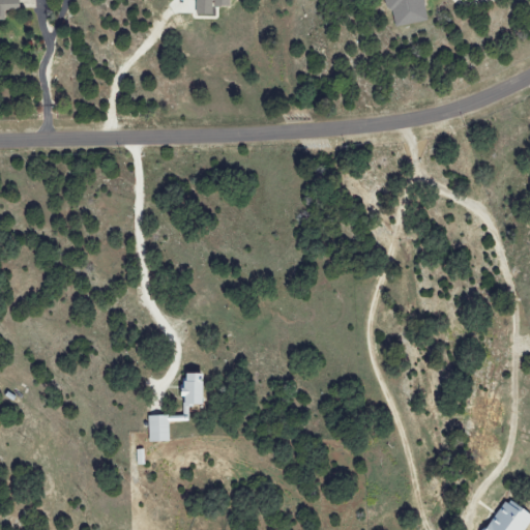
[(0,0),(0,22),(6,22),(6,9),(23,9),(23,0),(0,0)]
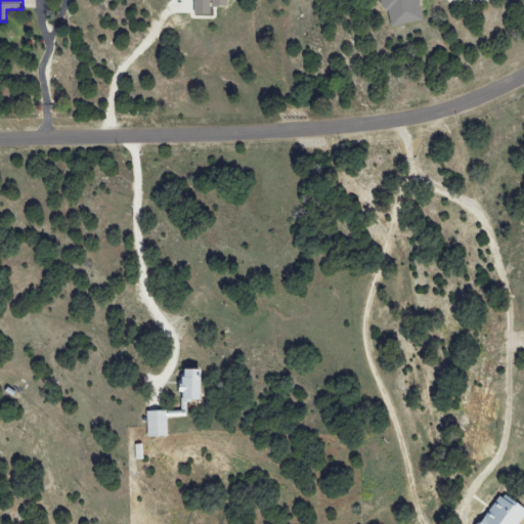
[(213,14),(213,6),(229,6),(229,0),(194,0),(195,14),(213,14)]
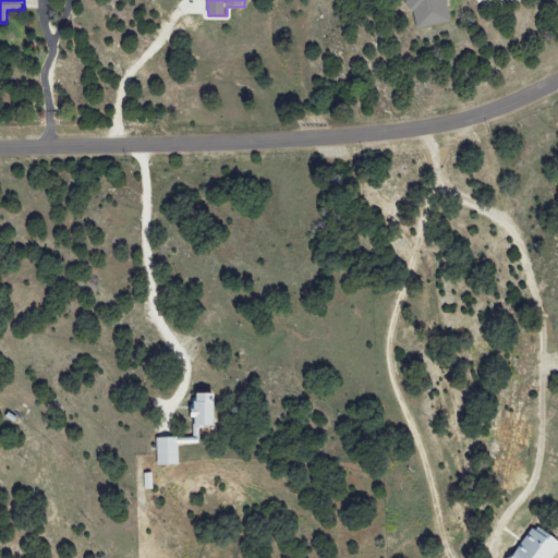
[(451,22),(448,0),(409,0),(414,28),(451,22)]
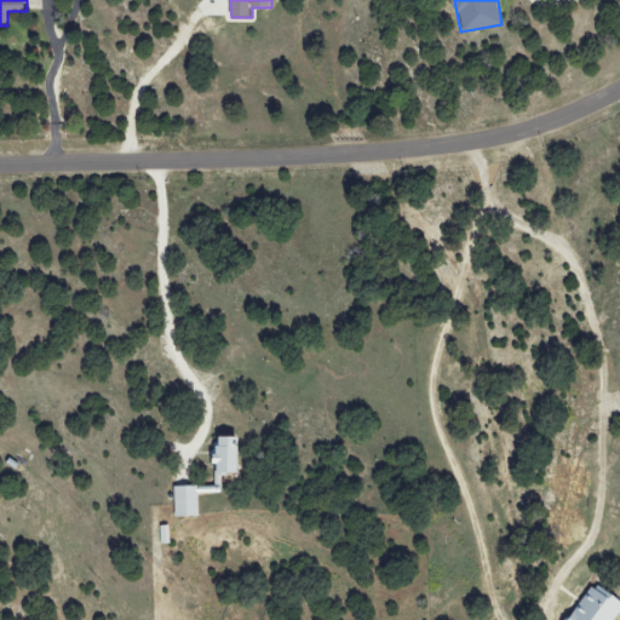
[(176,486),(176,517),(200,516),(200,492),(222,491),(222,475),(242,474),(242,437),(216,438),(217,484),(176,486)]
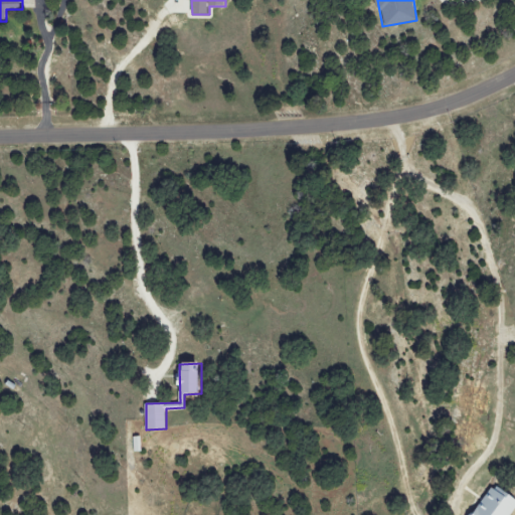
[(134,437),(135,452),(142,452),(142,437),(134,437)]
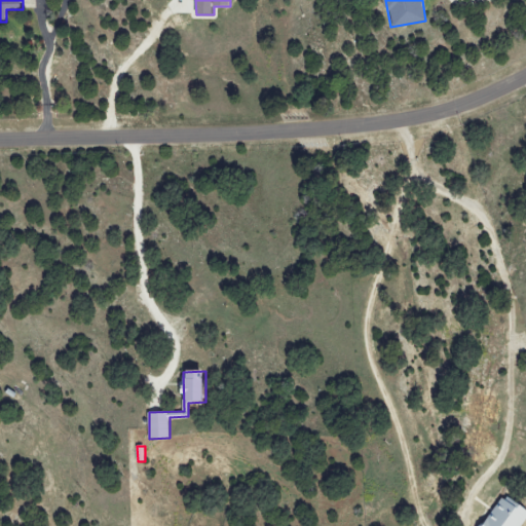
[(525,506),(504,493),(483,525),(522,525),(525,521),(525,506)]
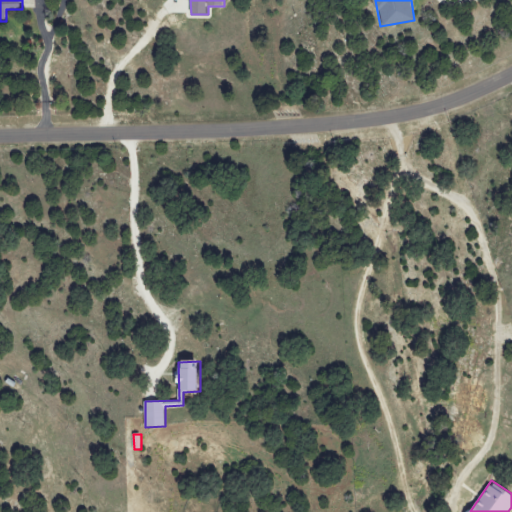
All buildings are outlined.
